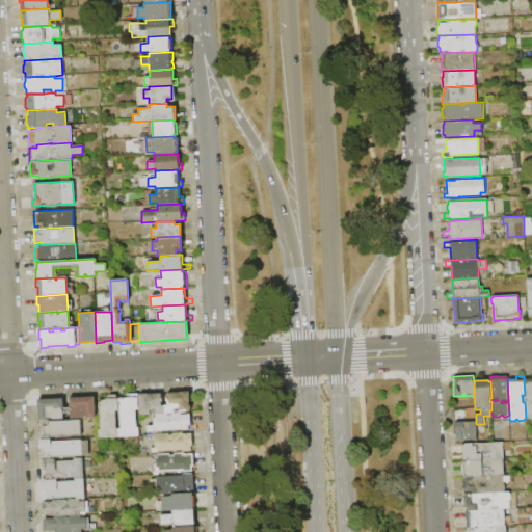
[(181,413),(179,413),(179,409),(177,409),(177,413),(155,414),(155,415),(154,410),(150,410),(150,415),(140,415),(139,406),(138,406),(138,394),(148,394),(161,394),(161,405),(167,405),(166,393),(180,393),(180,392),(189,391),(190,404),(189,404),(189,413),(181,413)]
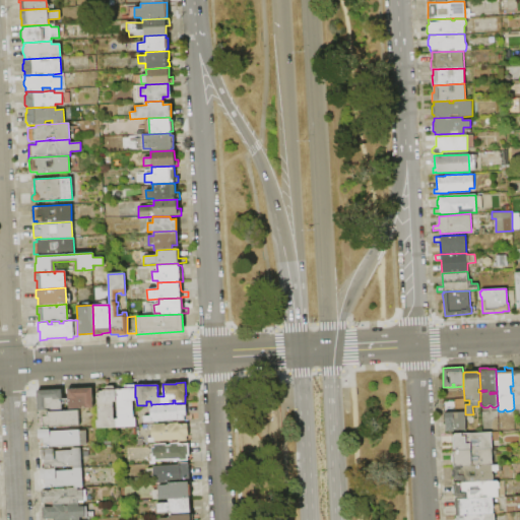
[(116,428),(116,419),(116,418),(117,418),(116,390),(122,390),(122,389),(125,388),(125,385),(131,385),(132,388),(134,388),(135,400),(132,400),(133,417),(134,417),(135,427),(116,428)]
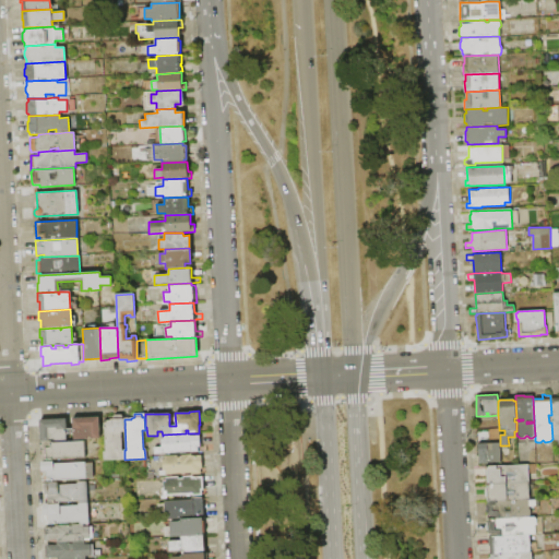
[(104,420),(110,420),(110,419),(114,419),(113,415),(121,415),(121,418),(123,418),(125,431),(121,431),(122,451),(125,451),(125,460),(103,462),(103,451),(105,451),(104,420)]
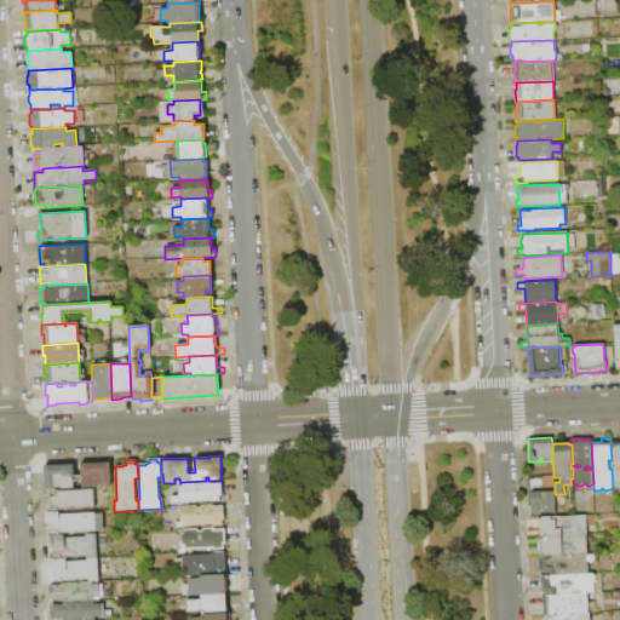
[(44,466),(73,465),(73,475),(80,475),(80,464),(109,463),(110,486),(101,487),(101,484),(96,486),(96,487),(81,488),(81,482),(74,483),(74,488),(58,489),(45,489),(44,466)]
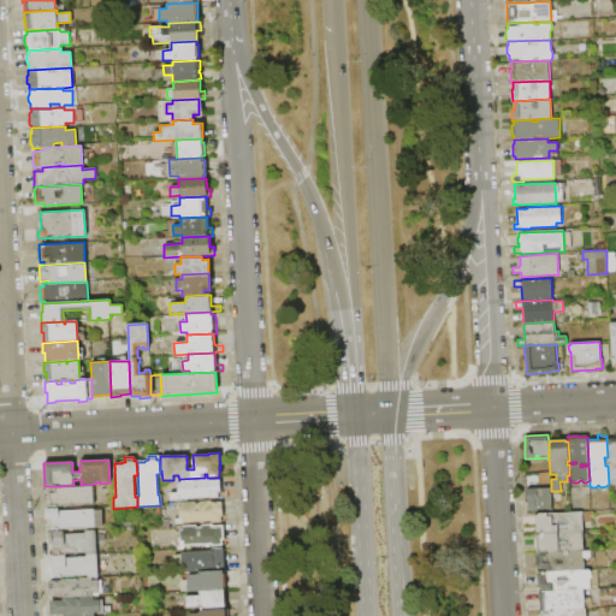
[(171,501),(170,493),(178,493),(177,484),(181,483),(179,479),(205,478),(207,478),(209,478),(209,480),(219,480),(220,492),(226,492),(227,497),(171,501)]
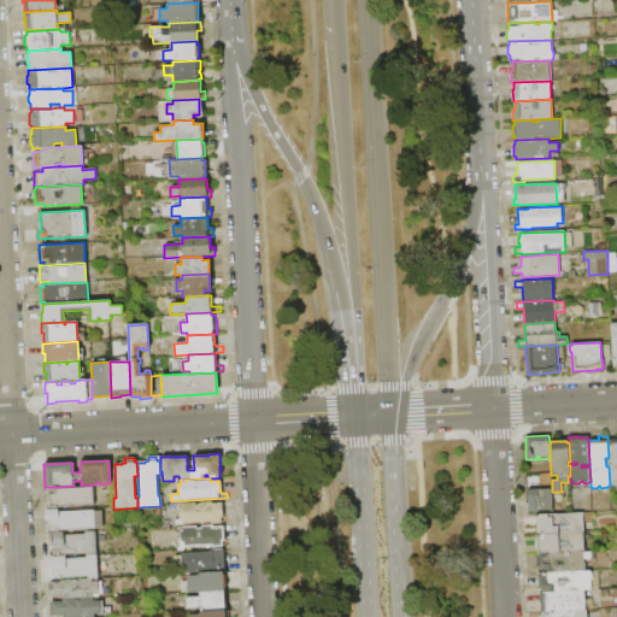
[(527,489),(534,489),(534,487),(541,486),(541,489),(552,488),(552,492),(553,510),(529,511),(529,505),(528,505),(527,489)]
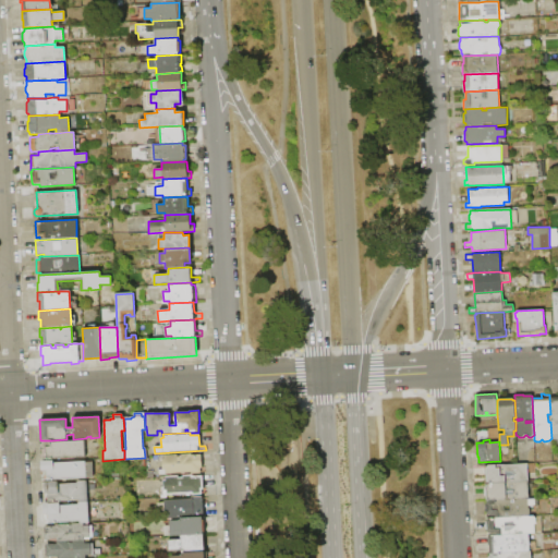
[(40,440),(52,440),(52,441),(84,440),(85,458),(46,459),(45,450),(39,450),(39,440),(40,440)]
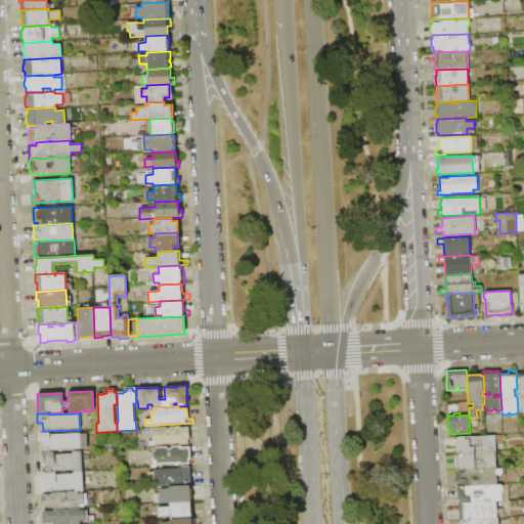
[(154,428),(179,427),(179,428),(188,427),(189,438),(192,438),(192,443),(186,443),(186,444),(180,445),(180,443),(156,445),(149,446),(149,441),(153,441),(151,432),(155,432),(154,428)]
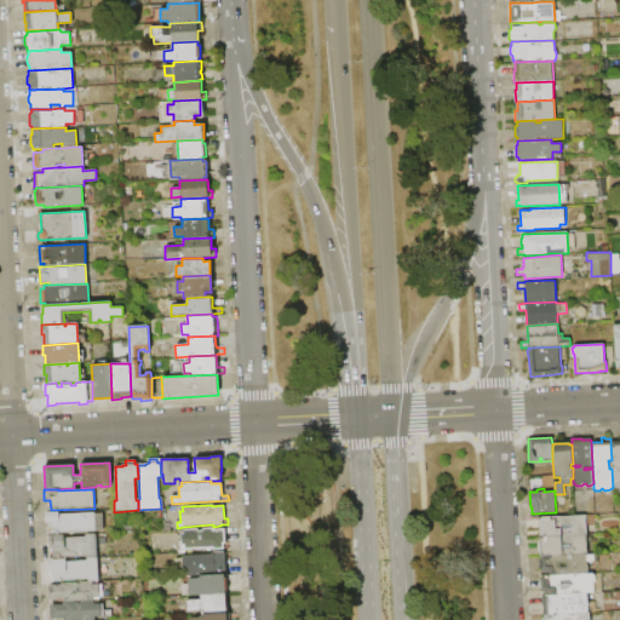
[(45,512),(59,512),(59,515),(102,512),(103,532),(52,534),(51,523),(45,523),(45,512)]
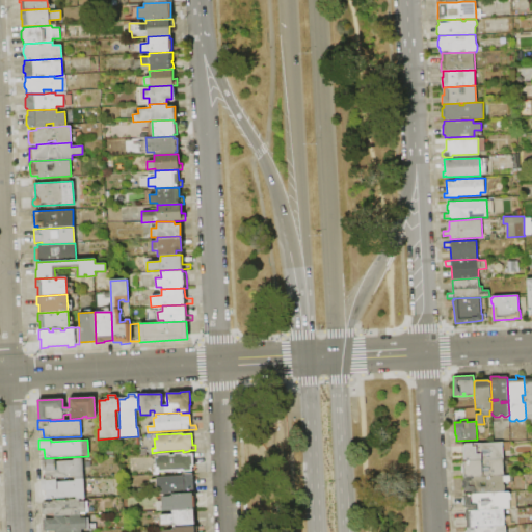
[(462,460),(462,444),(502,442),(503,458),(462,460)]
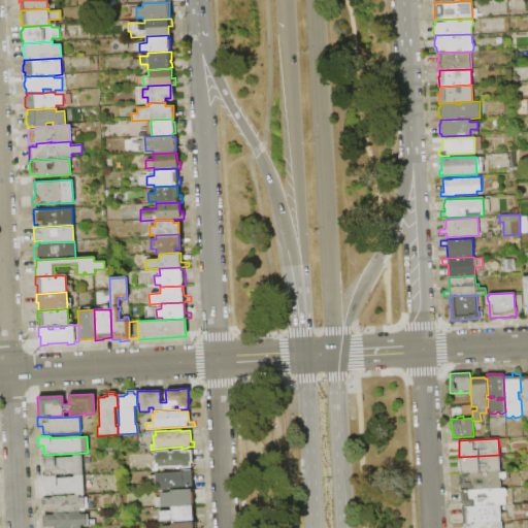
[(157,451),(180,450),(180,453),(190,452),(191,462),(194,462),(195,466),(191,467),(191,468),(182,468),(182,467),(158,468),(158,471),(152,471),(152,468),(154,468),(154,454),(157,454),(157,451)]
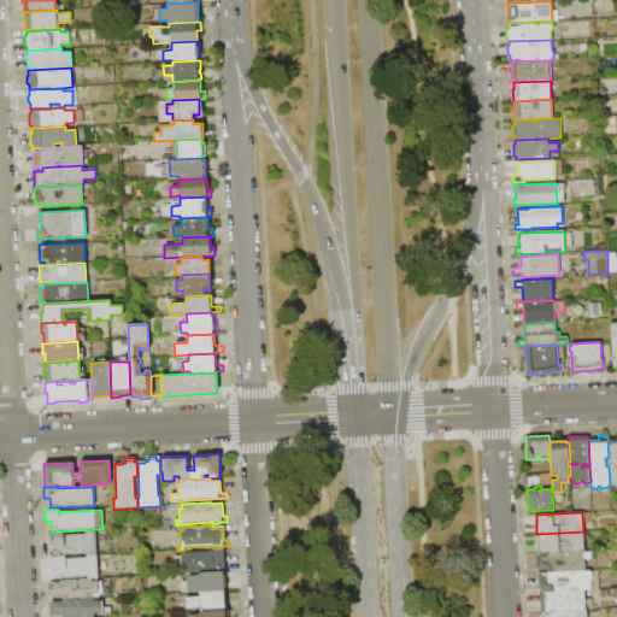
[(46,533),(65,532),(65,535),(86,534),(86,532),(95,532),(97,554),(86,556),(86,553),(52,556),(52,545),(47,545),(46,533)]
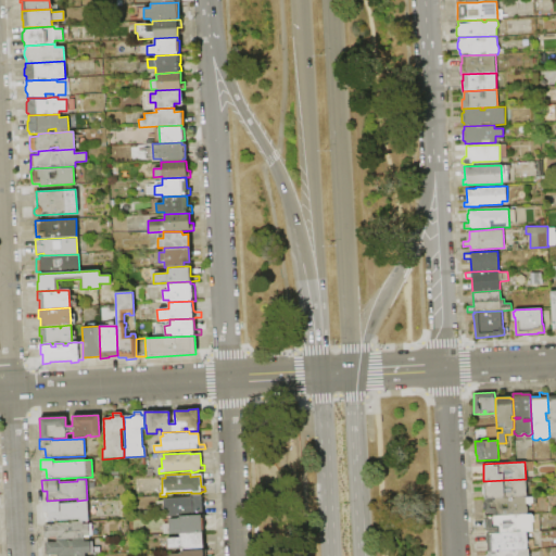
[(485,500),(484,500),(484,494),(482,493),(482,487),(484,487),(483,481),(526,479),(527,497),(485,500)]
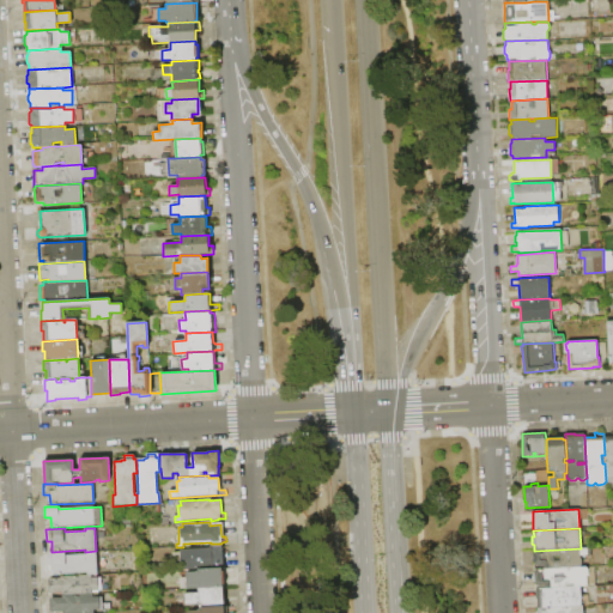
[(198,569),(181,570),(181,565),(174,565),(173,552),(180,552),(180,550),(210,547),(210,546),(222,546),(222,547),(226,547),(226,552),(223,552),(223,565),(212,566),(212,568),(198,569)]
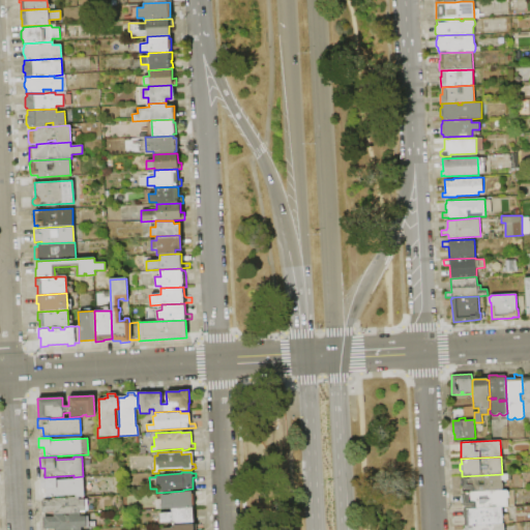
[(462,492),(462,478),(462,477),(463,477),(463,476),(502,474),(508,474),(508,480),(501,480),(501,481),(502,481),(503,483),(503,488),(502,491),(462,492)]
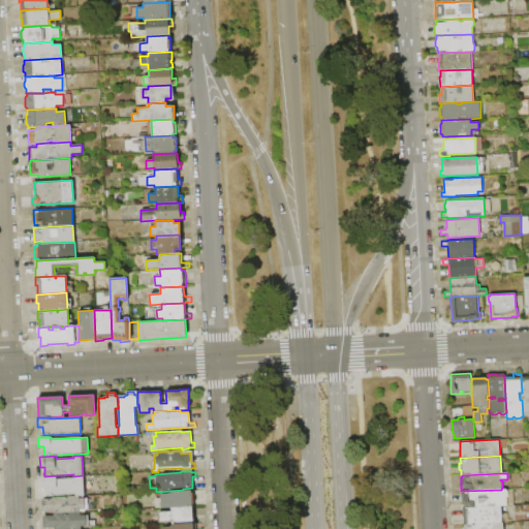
[(83,475),(84,496),(79,496),(75,496),(74,495),(45,496),(45,488),(41,488),(40,477),(56,477),(56,479),(74,478),(73,476),(83,475)]
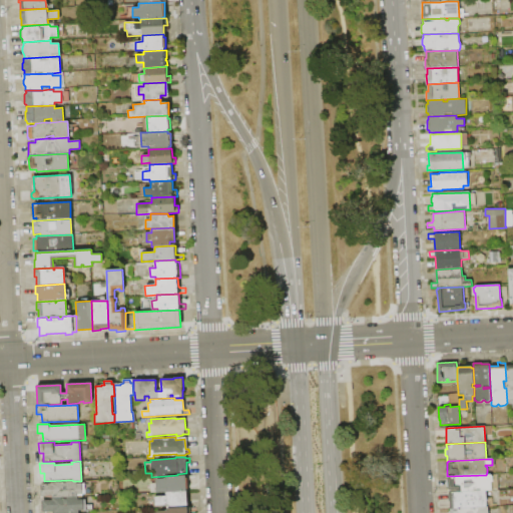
[(486,491),(457,492),(457,490),(448,491),(447,476),(486,475),(497,474),(497,490),(486,491)]
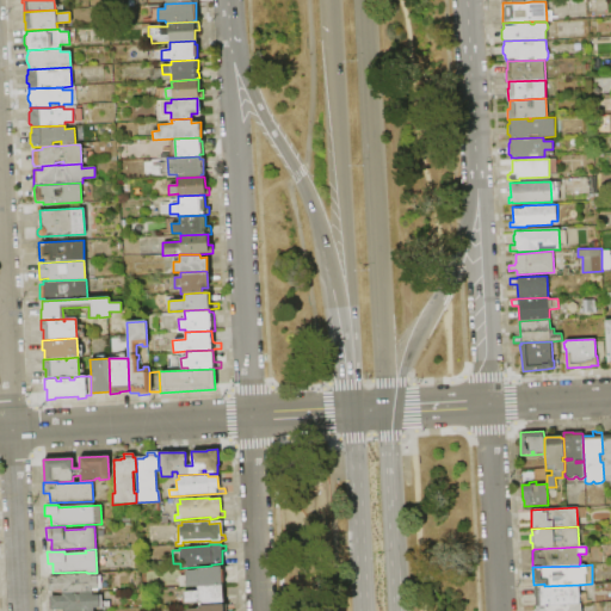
[(197,586),(186,587),(186,571),(197,569),(197,567),(211,566),(224,566),(224,567),(232,567),(232,572),(224,572),(224,573),(222,573),(223,582),(222,582),(222,585),(197,586)]
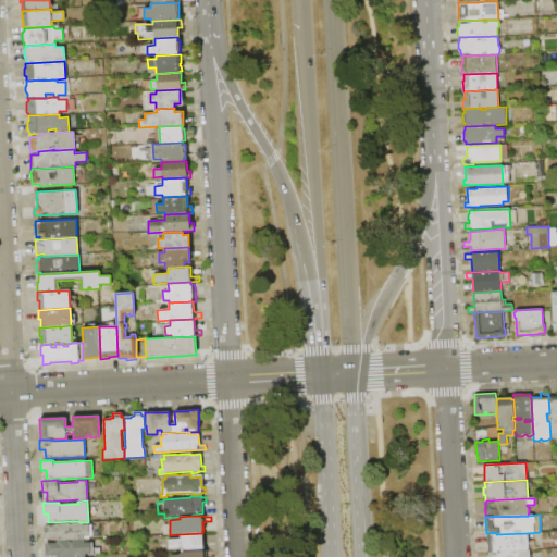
[(79,522),(83,522),(83,525),(89,524),(89,537),(84,537),(84,540),(72,541),(67,541),(56,541),(56,539),(45,539),(44,525),(54,525),(54,523),(66,523),(66,524),(71,524),(71,523),(79,522)]
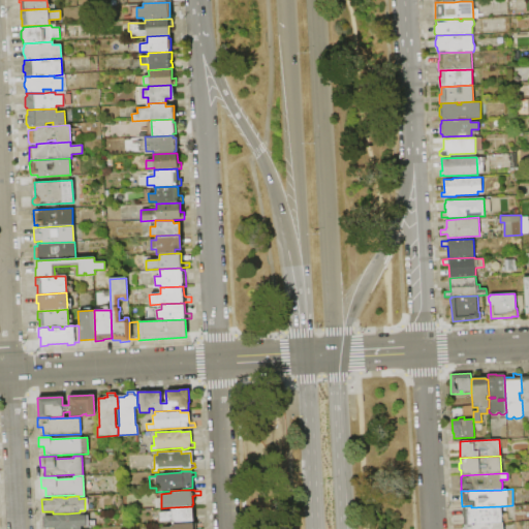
[(173,524),(172,524),(172,521),(159,522),(159,511),(170,511),(170,507),(192,506),(193,506),(194,523),(173,524)]
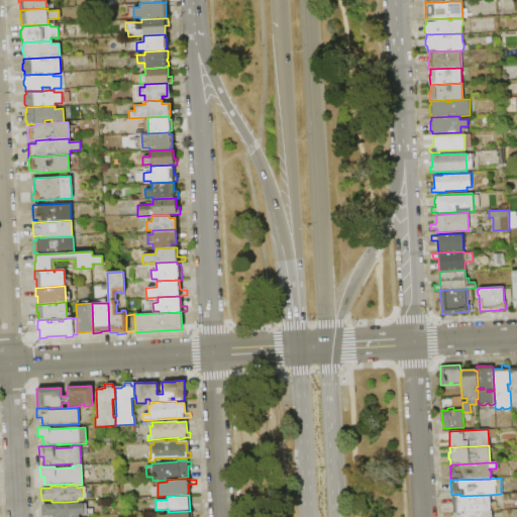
[(453,512),(453,505),(452,506),(451,497),(460,496),(490,495),(490,503),(497,502),(497,511),(492,511),(453,512)]
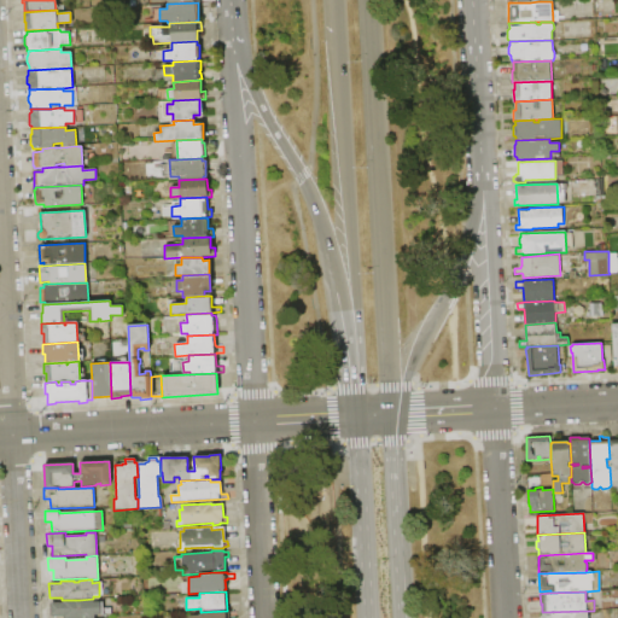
[(62,600),(75,600),(75,601),(80,601),(80,600),(93,599),(93,602),(100,601),(100,616),(94,616),(94,617),(63,617),(51,617),(51,602),(62,602),(62,600)]
